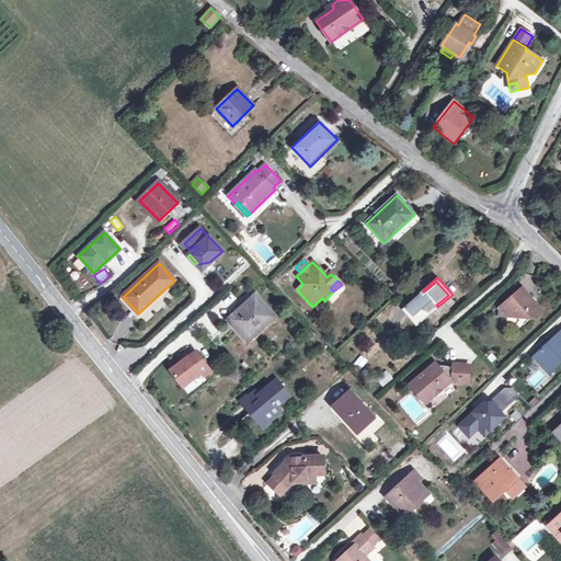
[(424,292),(423,290),(404,307),(413,317),(410,319),(415,325),(437,307),(436,305),(448,295),(436,282),(424,292)]
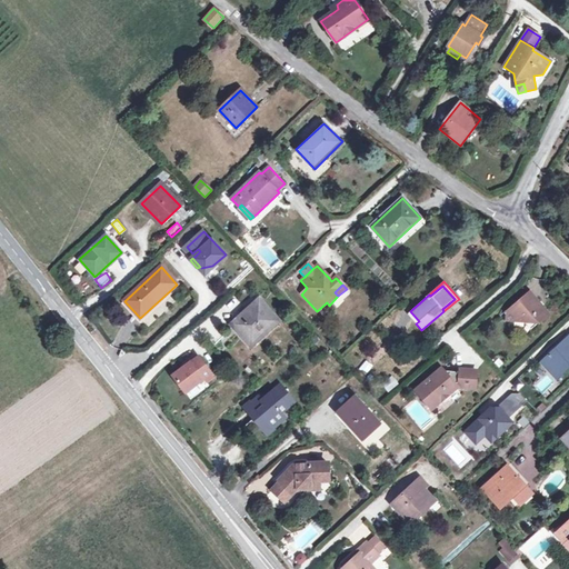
[(511,300),(517,306),(528,293),(523,288),(511,300)]
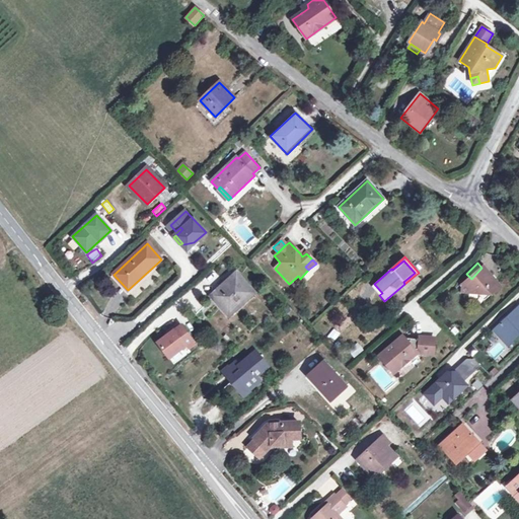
[(463,293),(480,294),(493,295),(501,287),(483,268),(482,268),(471,279),(463,285),(463,293)]
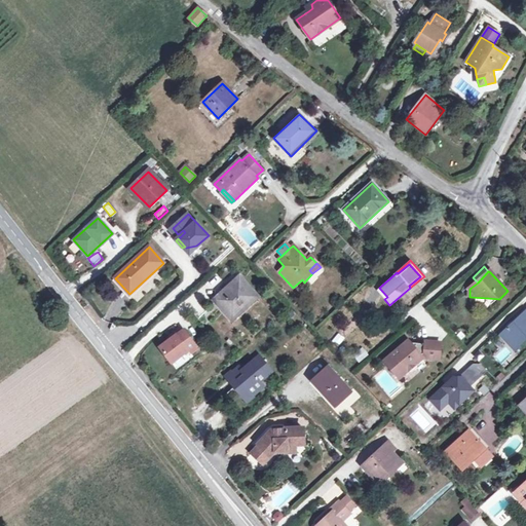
[(239,278),(216,300),(232,318),(256,297),(239,278)]
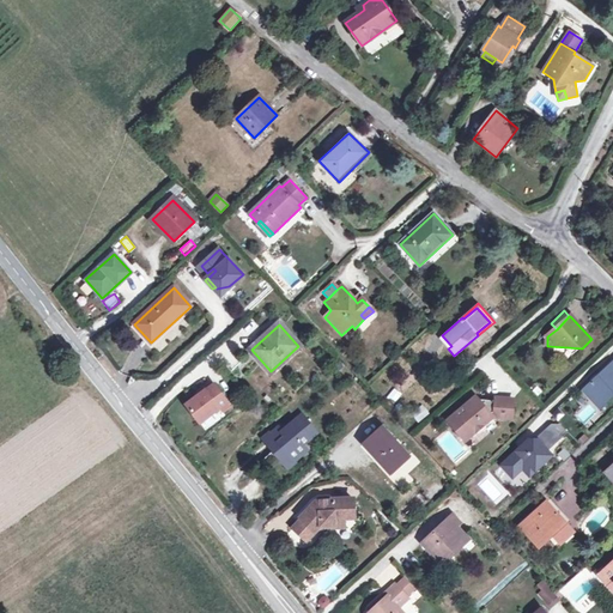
[(612,393),(612,362),(583,389),(599,407),(612,393)]
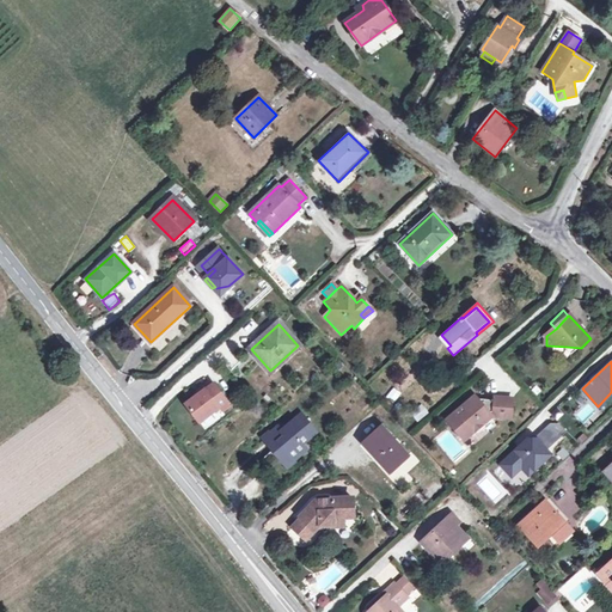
[(204,389),(185,404),(199,422),(226,402),(213,384),(204,390),(204,389)]
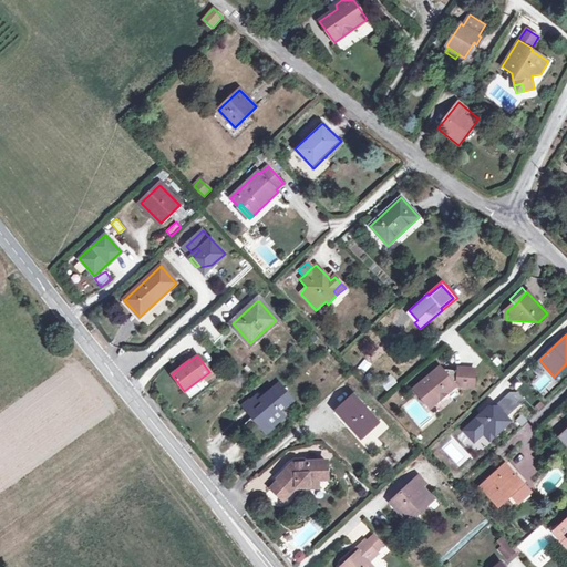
[(366,373),(372,363),(363,358),(357,368),(366,373)]
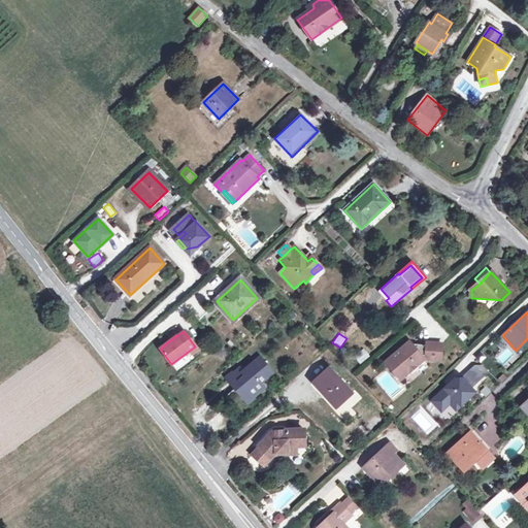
[(426,344),(424,344),(417,351),(410,343),(409,342),(386,363),(398,376),(405,369),(409,373),(426,359),(441,359),(442,343),(427,341),(426,344)]
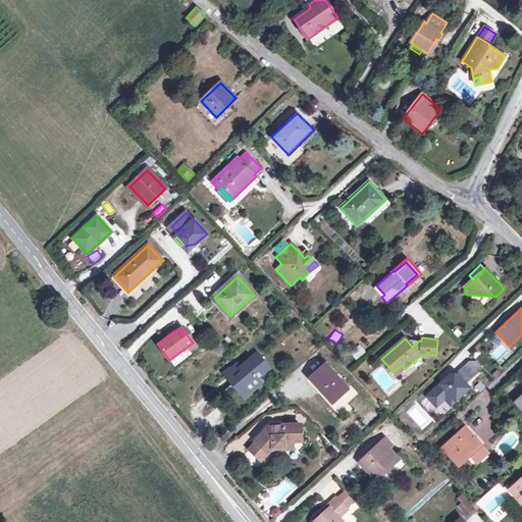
[(491,354),(499,360),(509,347),(503,342),(491,354)]
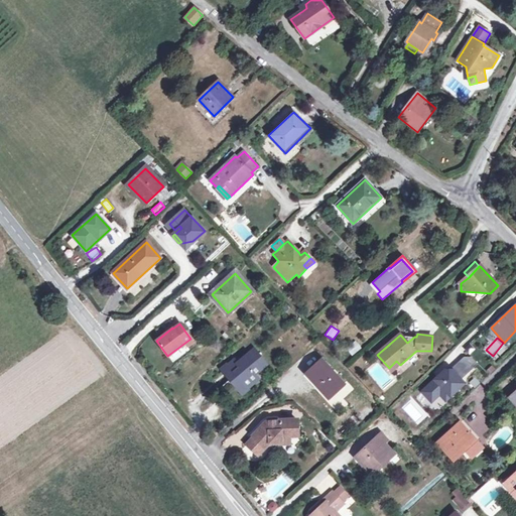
[(243,382),(246,386),(257,377),(255,374),(267,365),(254,350),(241,362),(241,363),(238,366),(238,364),(235,361),(229,366),(231,369),(225,374),(236,387),(243,382)]
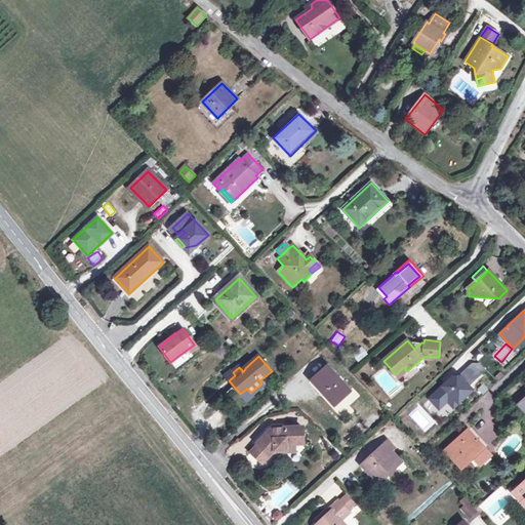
[(333,405),(350,390),(327,366),(311,380),(333,405)]
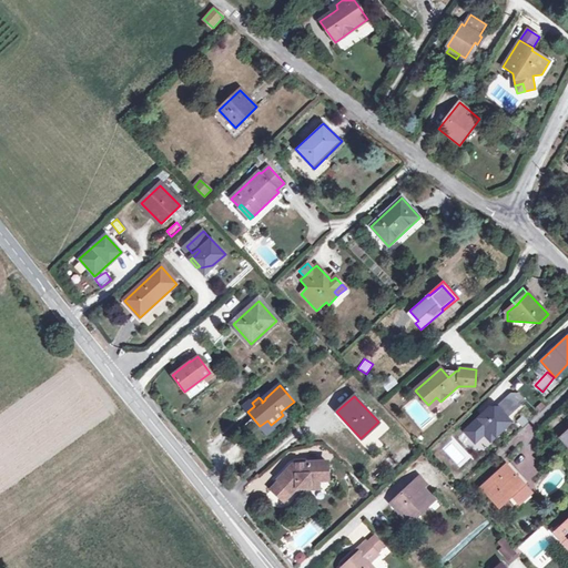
[(495,403),(465,430),(475,442),(484,433),(490,440),(511,421),(507,416),(519,405),(511,396),(499,407),(495,403)]
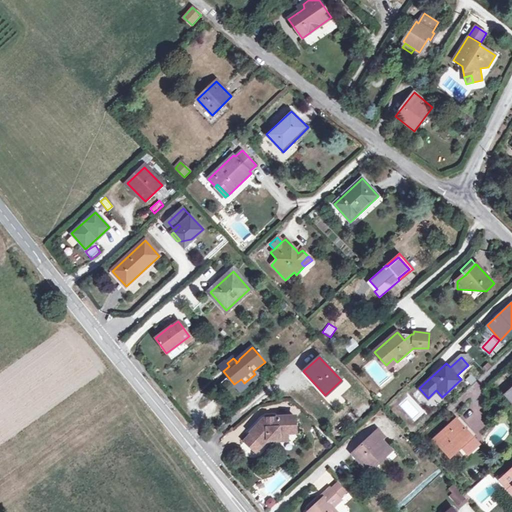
[(389,369),(397,362),(393,358),(386,365),(389,369)]
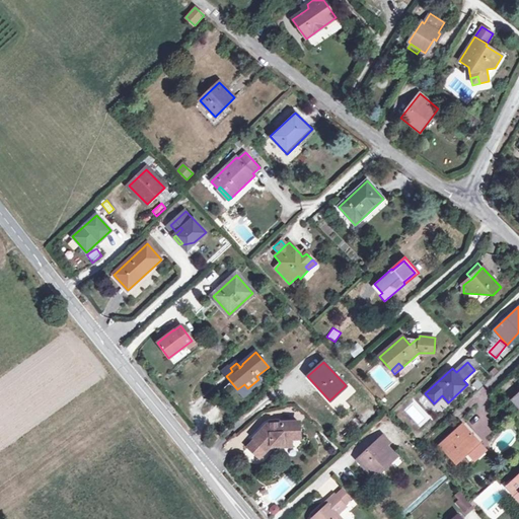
[(232,371),(230,368),(228,365),(222,371),(226,376),(232,371)]
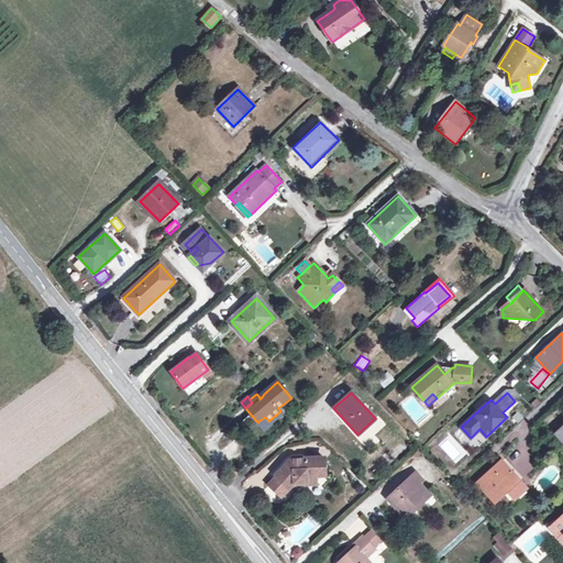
[(265,417),(257,422),(265,431),(272,426),(268,421),(265,417)]
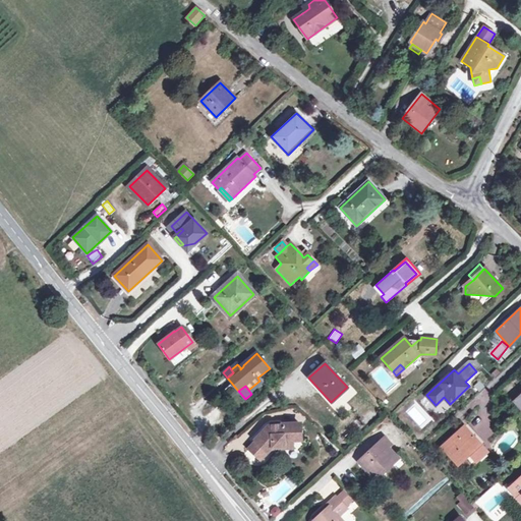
[(500,402),(504,398),(499,392),(495,396),(500,402)]
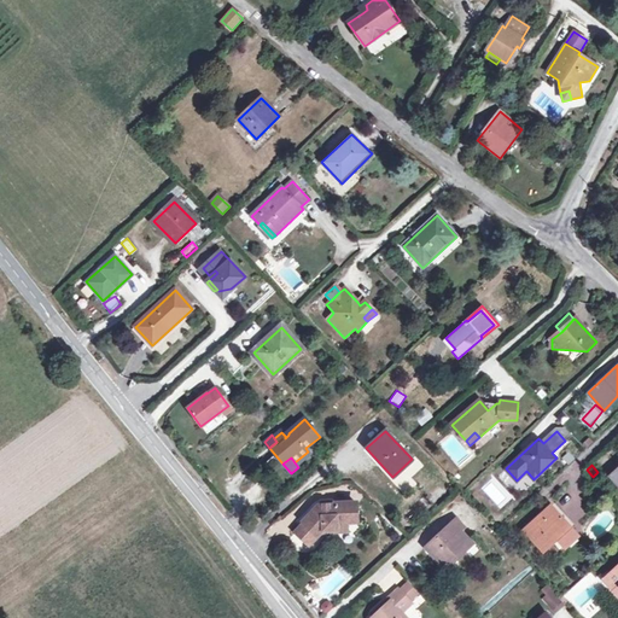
[(337,523),(348,523),(357,523),(356,503),(334,503),(334,505),(318,506),(303,522),(303,523),(295,532),(309,544),(320,532),(322,530),(337,530),(337,523)]
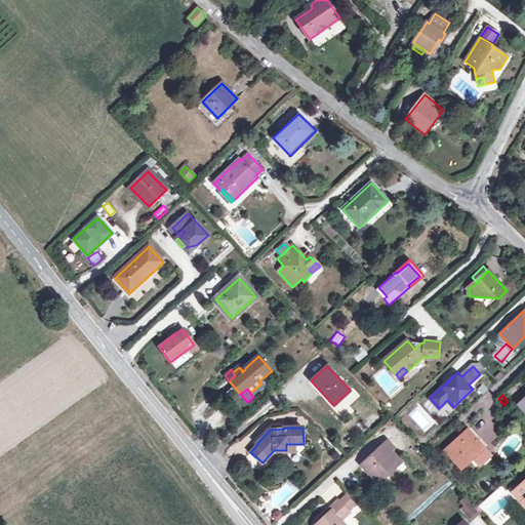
[(490,453),(468,430),(445,450),(459,467),(470,458),(477,466),(481,461),(490,453)]
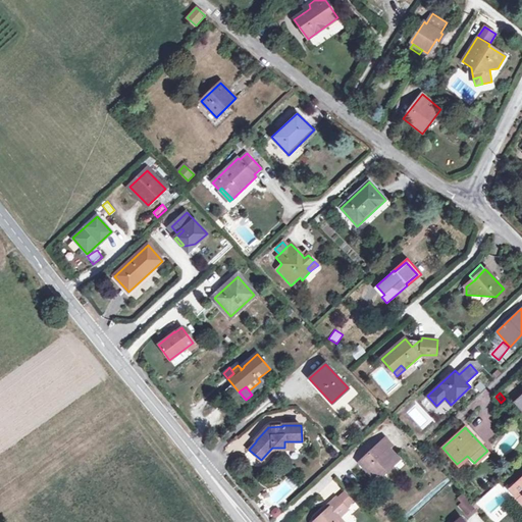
[(386,471),(393,465),(389,462),(397,457),(388,448),(392,445),(384,438),(359,462),(373,477),(380,471),(386,471)]
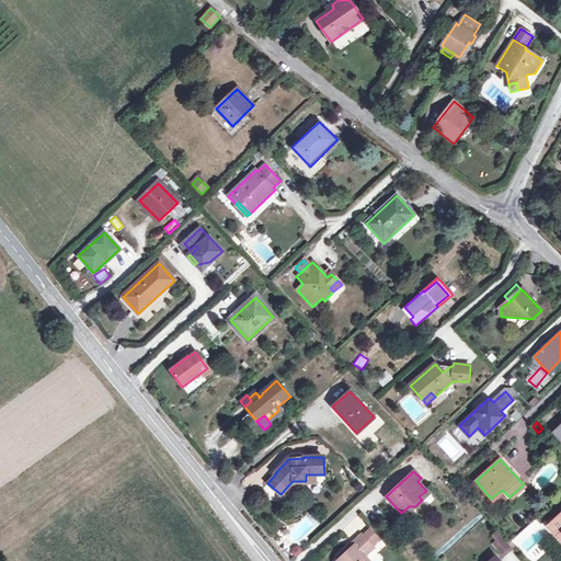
[(293,481),(290,483),(306,483),(316,482),(316,474),(306,474),(306,481),(293,481)]
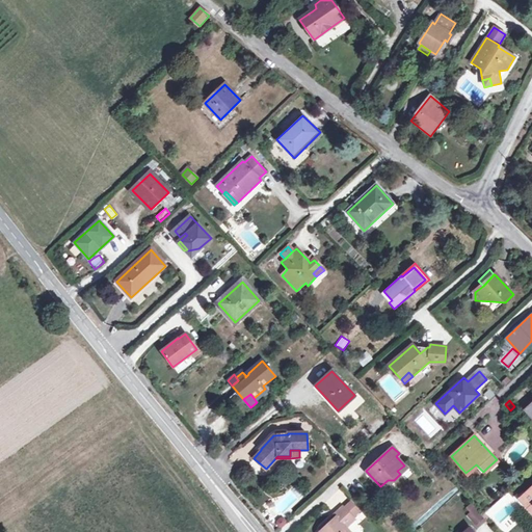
[(451,475),(455,470),(450,464),(446,469),(451,475)]
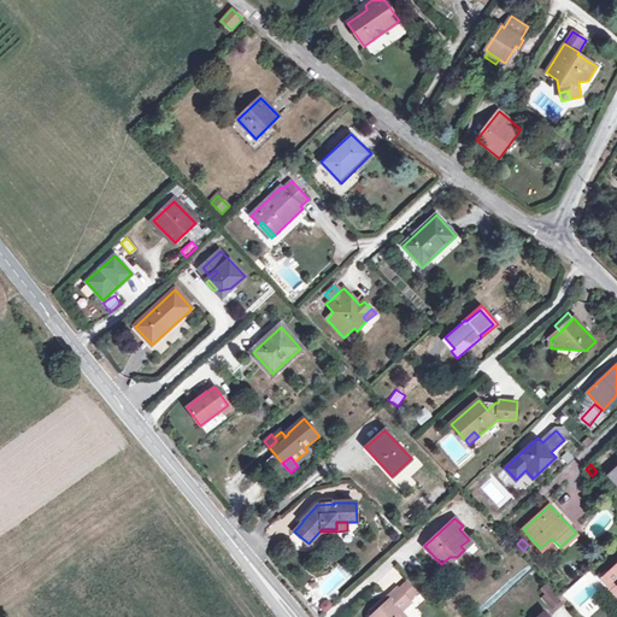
[(471,542),(469,540),(460,546),(464,550),(471,542)]
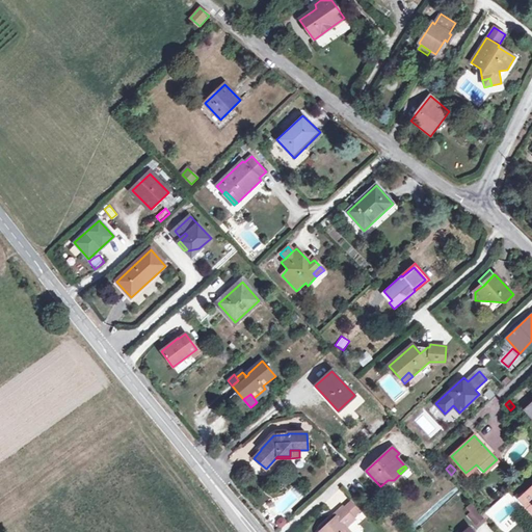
[(531,513),(531,486),(519,499),(531,513)]
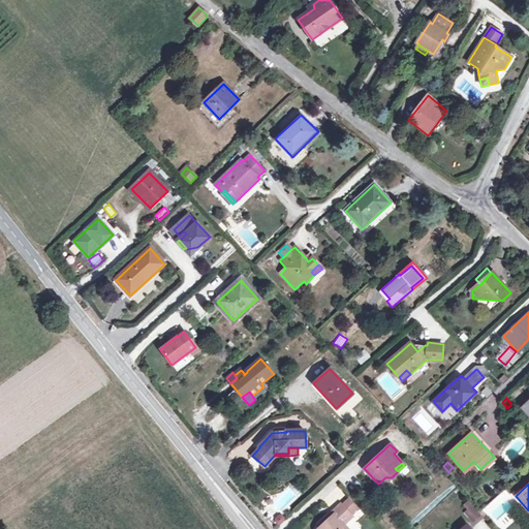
[(348,499),(341,505),(350,515),(356,509),(348,499)]
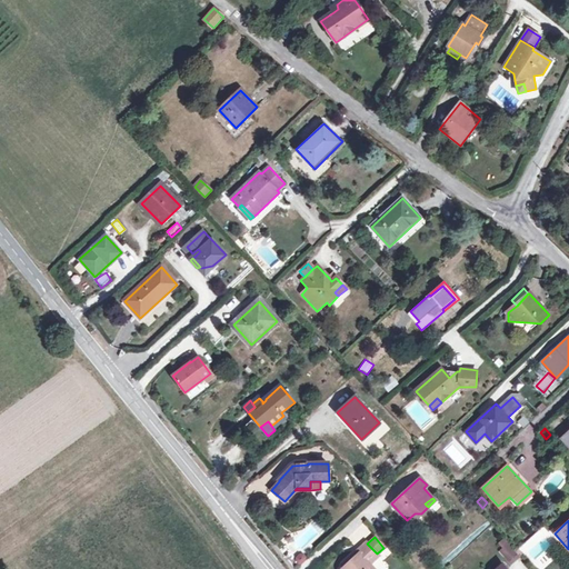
[(348,563),(343,567),(341,568),(373,568),(369,563),(378,556),(377,553),(367,543),(366,542),(346,561),(348,563)]
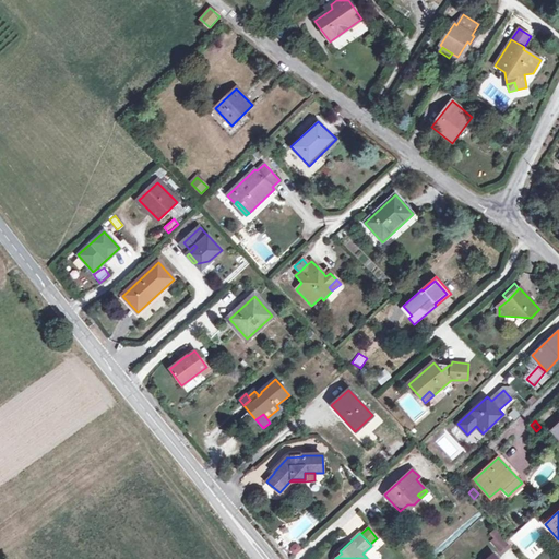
[(498,535),(495,538),(491,542),(500,551),(508,545),(498,535)]
